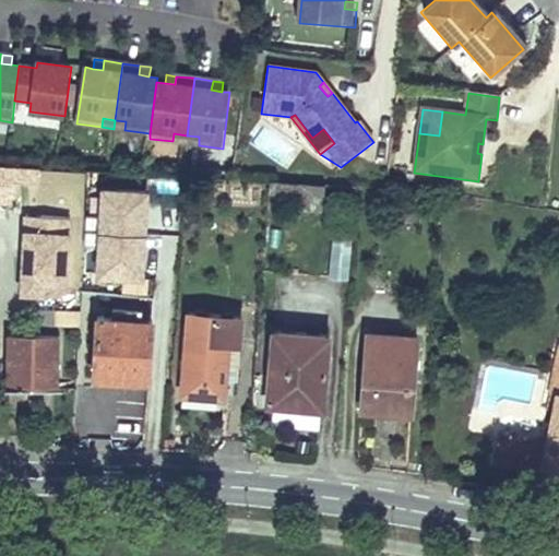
[(115,120),(114,129),(125,130),(126,121),(115,120)]
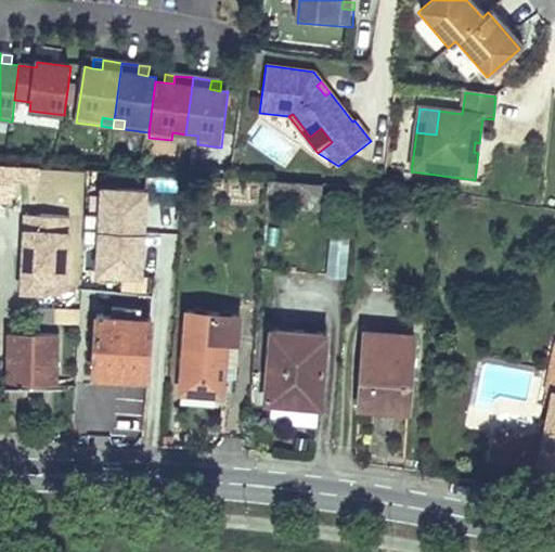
[(172,132),(171,140),(184,142),(185,135),(172,132)]
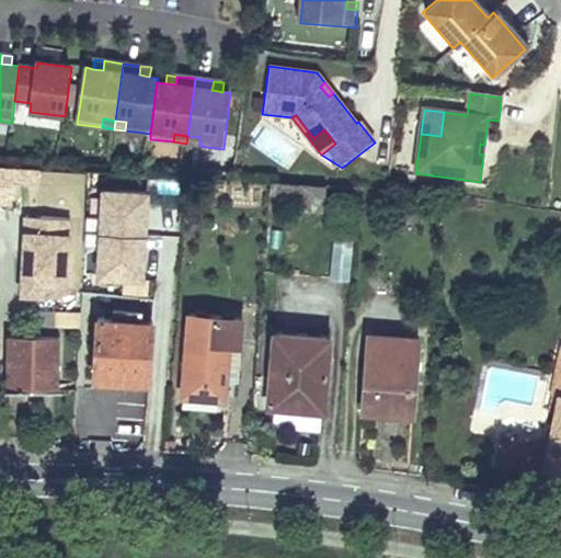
[(187,136),(186,144),(199,146),(199,137),(187,136)]
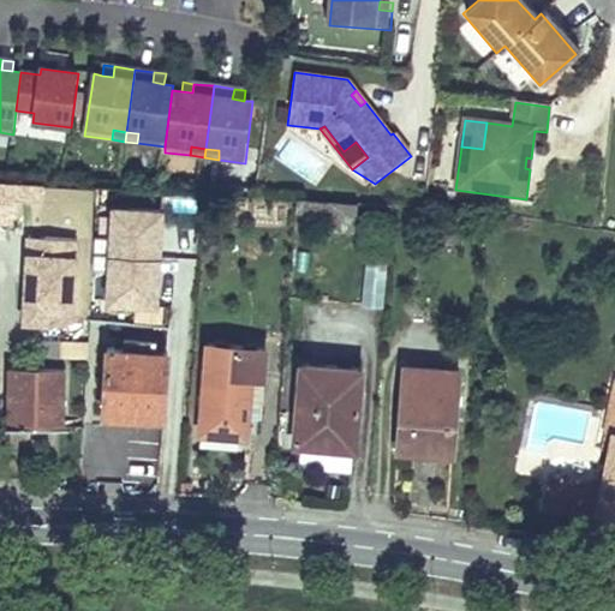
[(43,189),(13,186),(13,189),(0,187),(0,203),(13,203),(43,203),(43,189)]
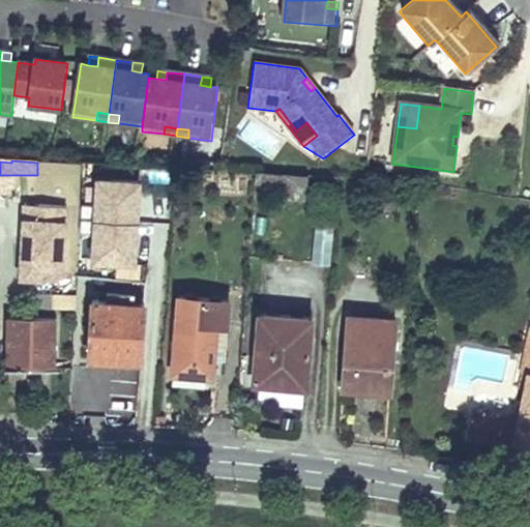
[(168,229),(172,171),(154,170),(149,227),(168,229)]
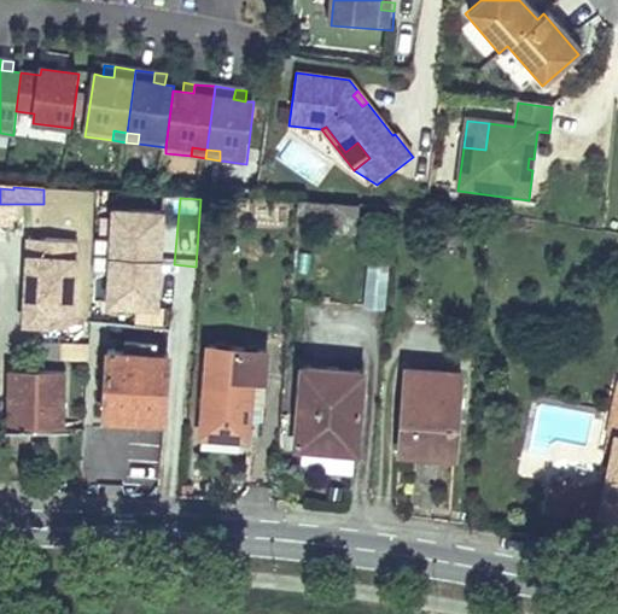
[(13,204),(0,204),(0,215),(13,216),(13,204)]
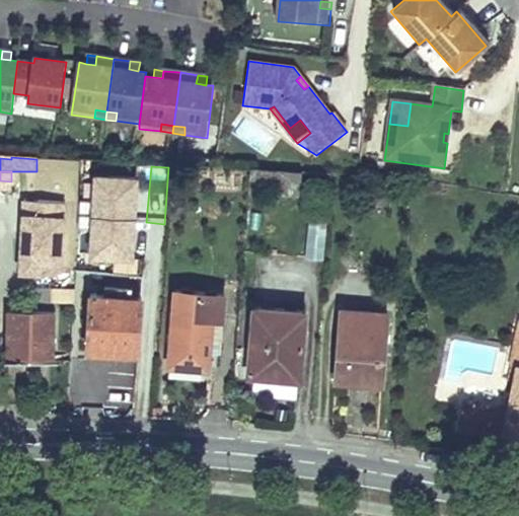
[(302,175),(278,173),(276,199),(300,201),(302,175)]
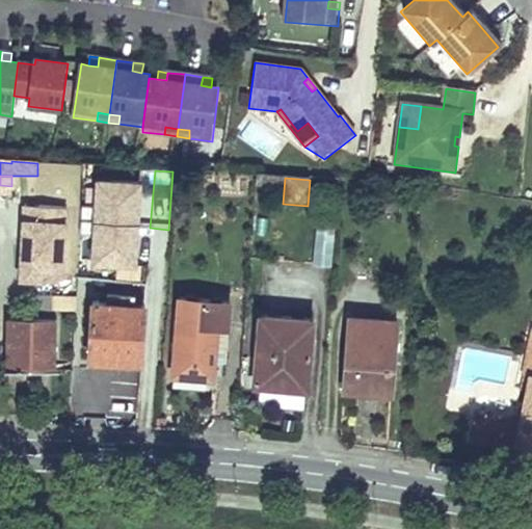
[(62,286),(67,209),(19,206),(15,284),(62,286)]
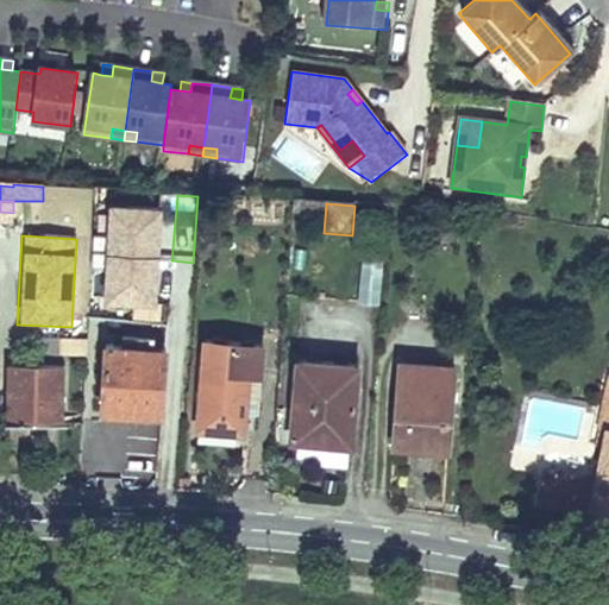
[(360,269),(356,306),(377,308),(381,270),(360,269)]
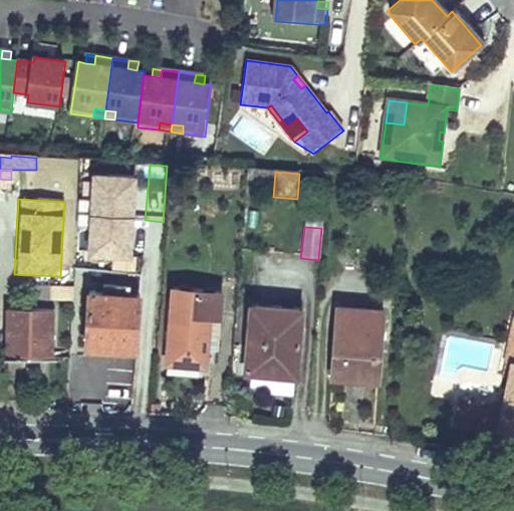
[(28,300),(48,300),(48,288),(28,288),(28,300)]
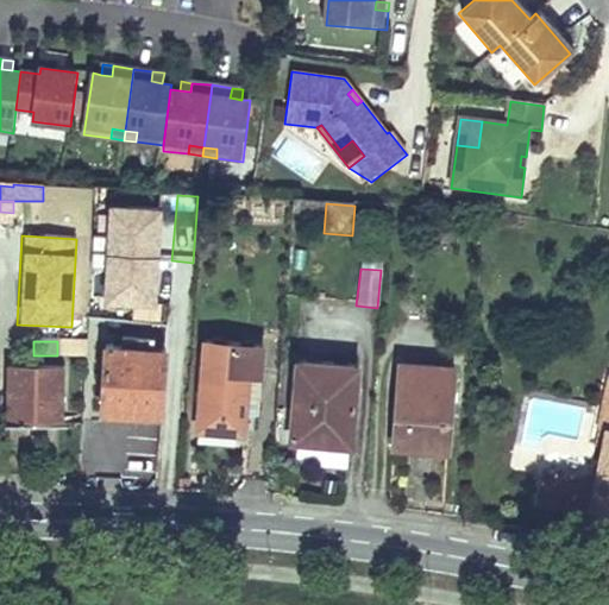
[(262,347),(206,344),(199,433),(240,436),(243,436),(245,408),(249,371),(261,372),(262,347)]
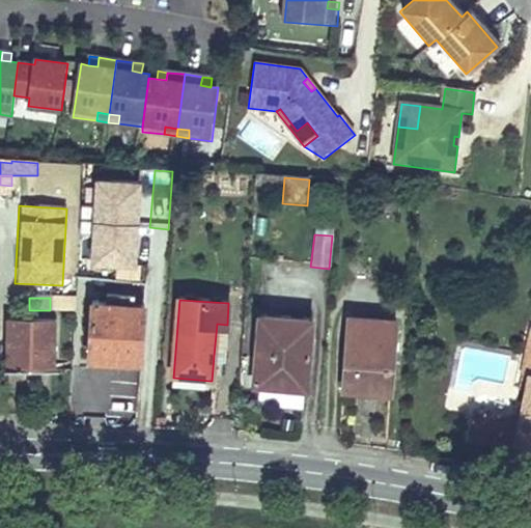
[(90,362),(142,364),(145,306),(93,304),(90,362)]
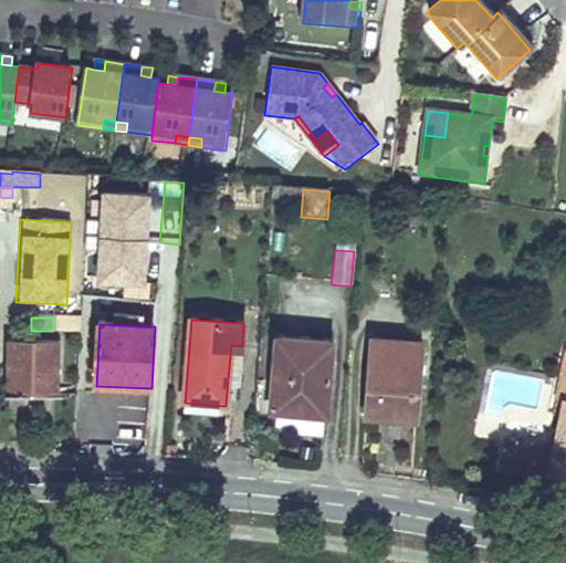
[(271,412),(326,417),(333,343),(278,339),(271,412)]
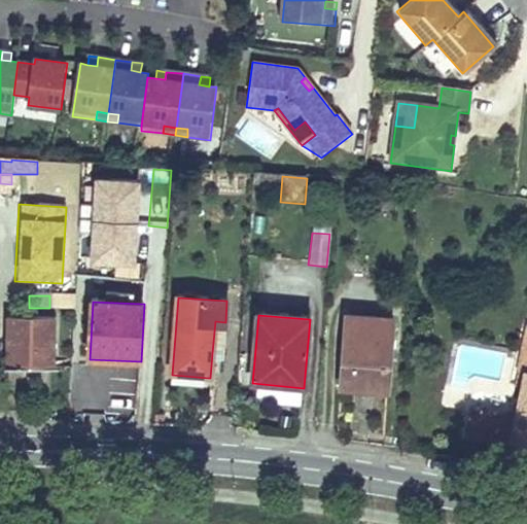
[(346,316),(341,389),(387,392),(393,320),(346,316)]
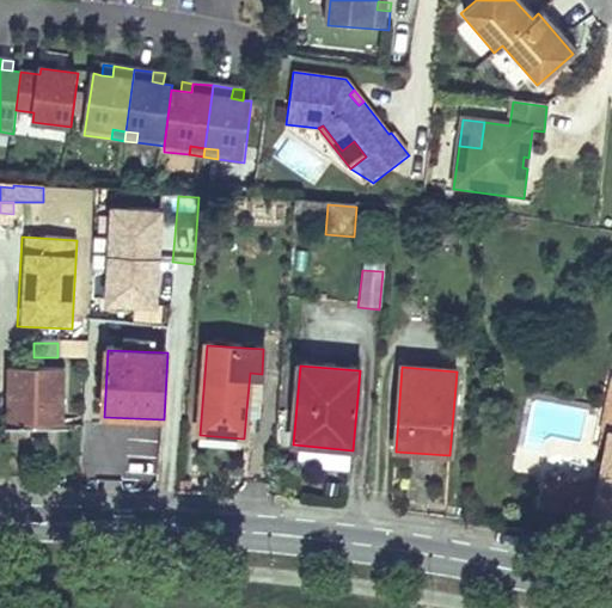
[(7,368),(6,428),(40,429),(41,422),(62,422),(63,369),(7,368)]
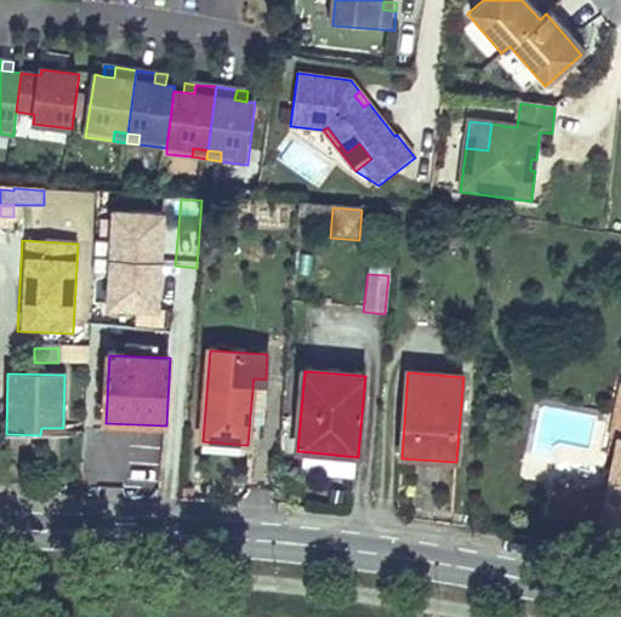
[(262,417),(266,380),(254,378),(250,416),(262,417)]
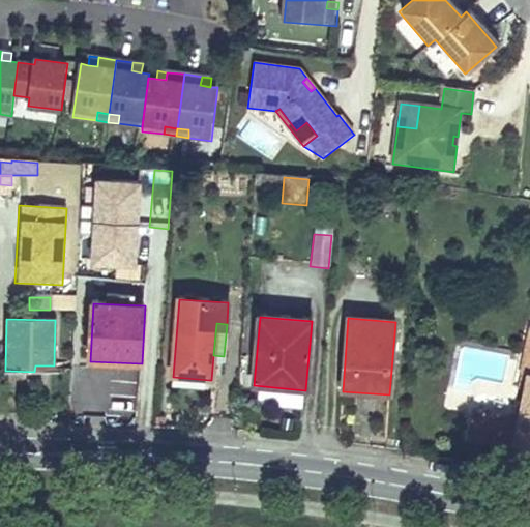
[(529,447),(529,341),(522,377),(528,379),(525,391),(518,422),(474,412),(469,439),(513,449),(516,444),(529,447)]
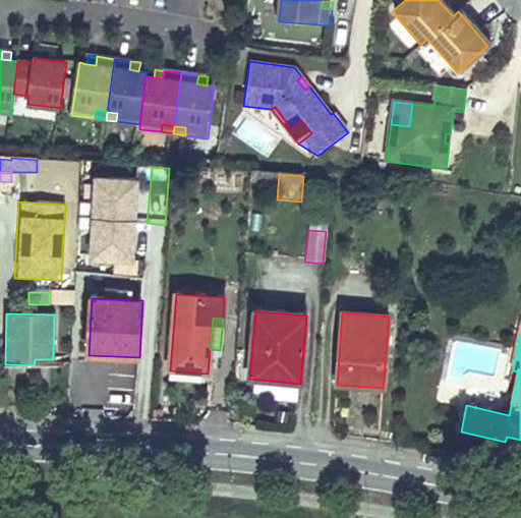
[(205,383),(206,373),(170,370),(169,381),(205,383)]
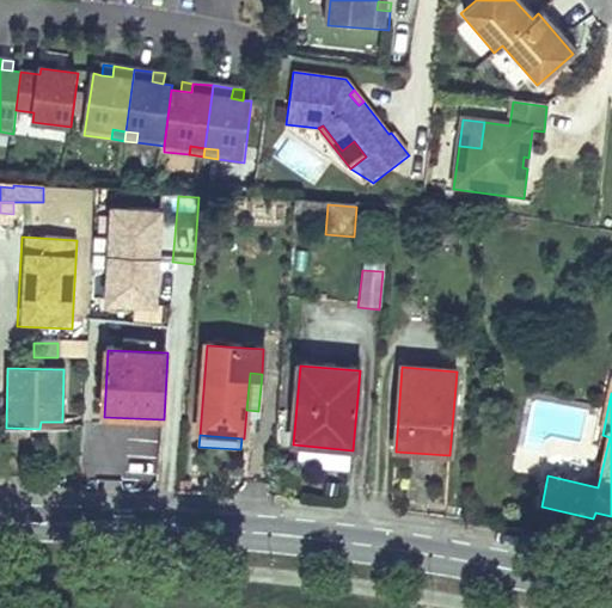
[(610,437),(603,435),(599,450),(606,452),(610,437)]
